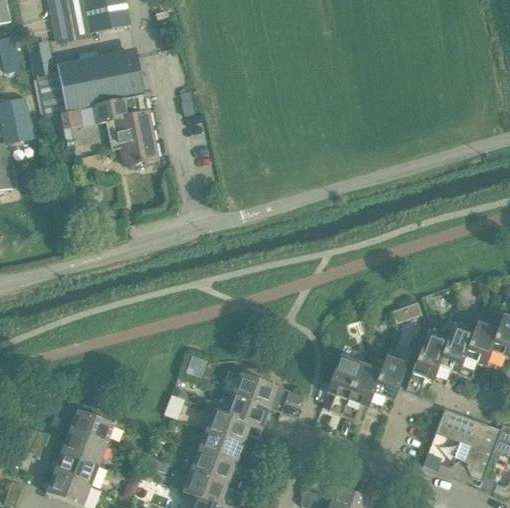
[(0,0),(0,24),(11,22),(6,0),(0,0)]
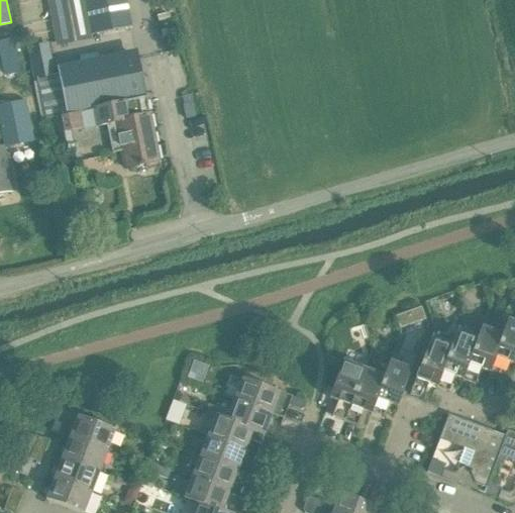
[(84,34),(77,0),(45,0),(54,40),(84,34)]
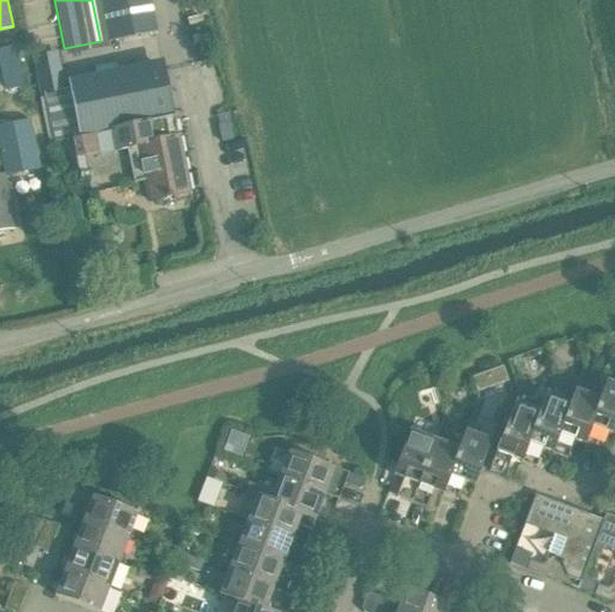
[(158,29),(152,0),(104,0),(111,39),(158,29)]
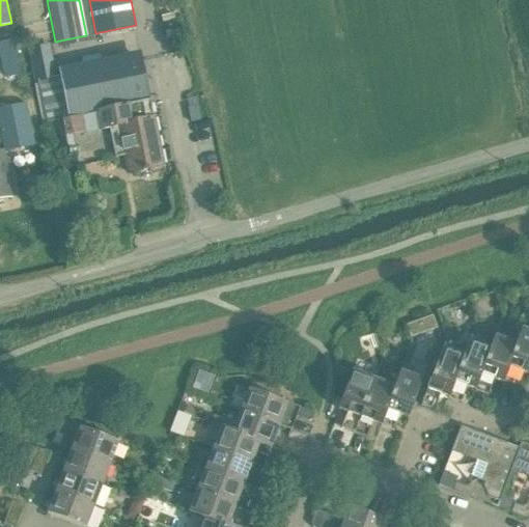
[(128,90),(122,61),(143,57),(141,50),(38,71),(49,119),(107,108),(121,105),(118,91),(128,90)]
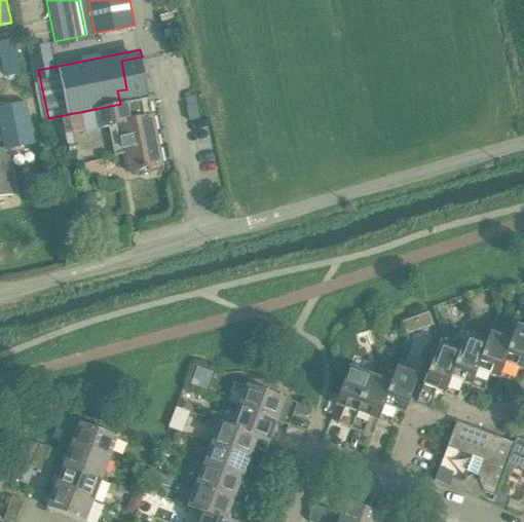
[(162,161),(150,99),(151,98),(150,98),(142,57),(121,61),(126,89),(117,90),(120,104),(106,107),(116,153),(125,151),(128,169),(143,165),(143,166),(147,165),(146,164),(149,164),(152,168),(160,165),(161,161),(162,161)]
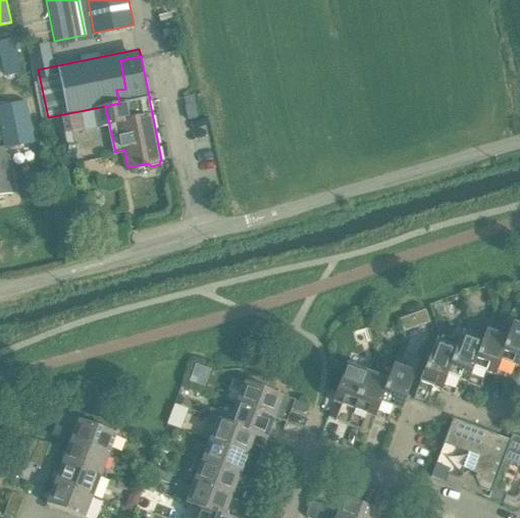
[(0,139),(3,139),(5,147),(36,140),(27,98),(0,103),(0,123),(1,131),(0,130),(0,139)]
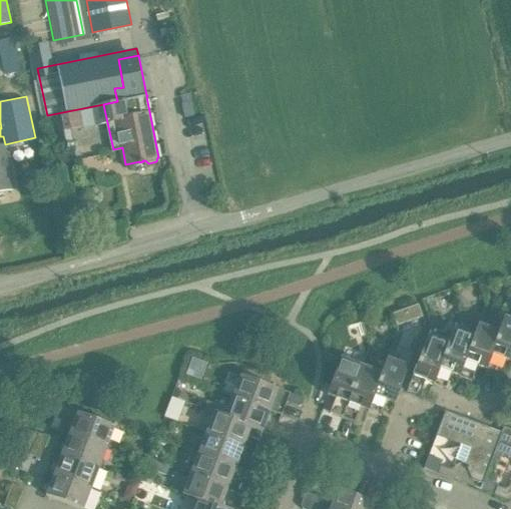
[(0,189),(13,187),(4,142),(0,143),(0,189)]
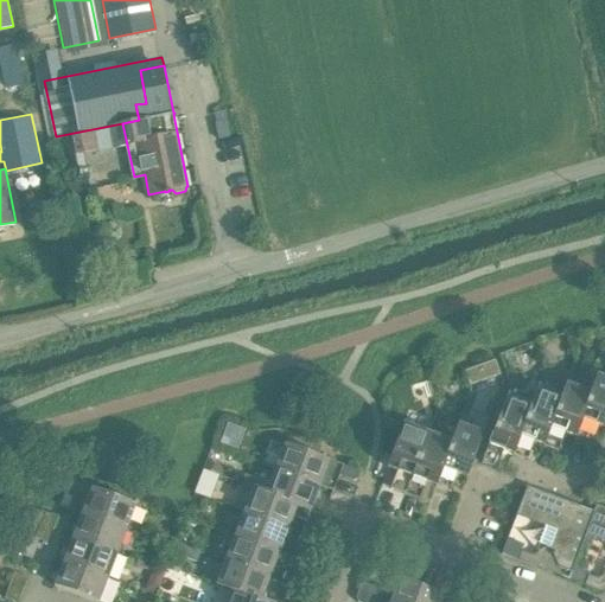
[(465,369),(471,383),(501,372),(496,358),(465,369)]
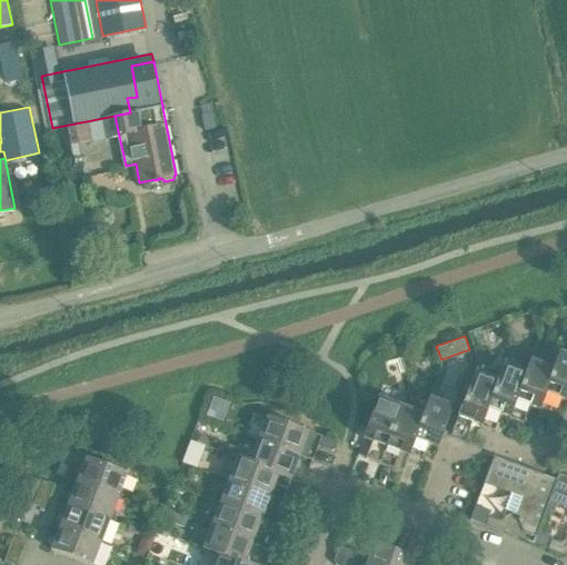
[(566,352),(560,350),(554,367),(540,402),(538,407),(553,412),(561,390),(566,393),(566,352)]
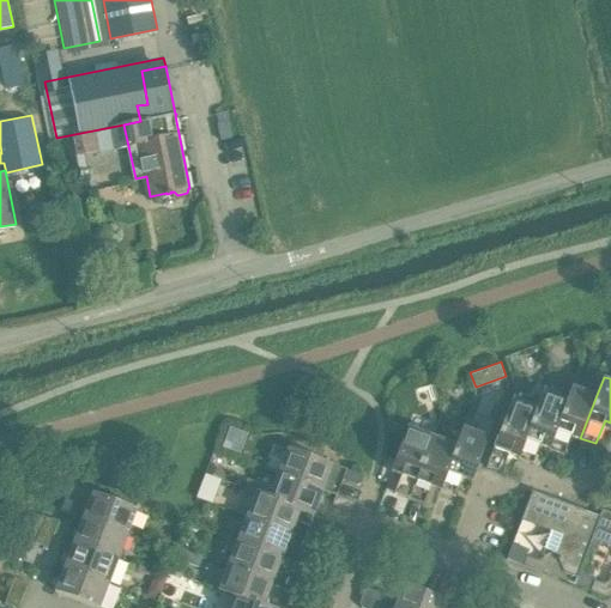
[(551,441),(569,395),(545,385),(538,403),(520,449),(519,455),(534,461),(543,437),(551,441)]
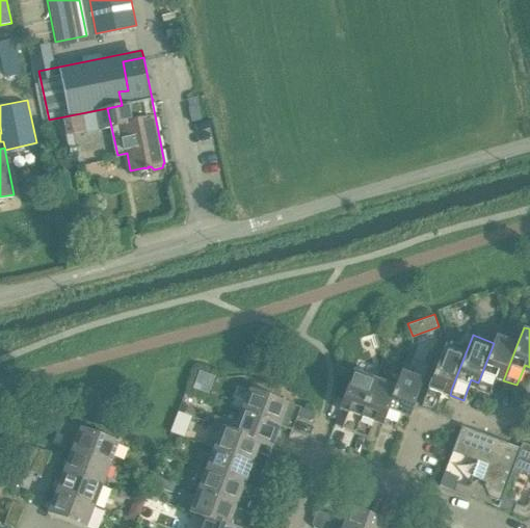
[(505,375),(518,343),(497,335),(494,343),(478,383),(477,388),(491,393),(498,372),(505,375)]
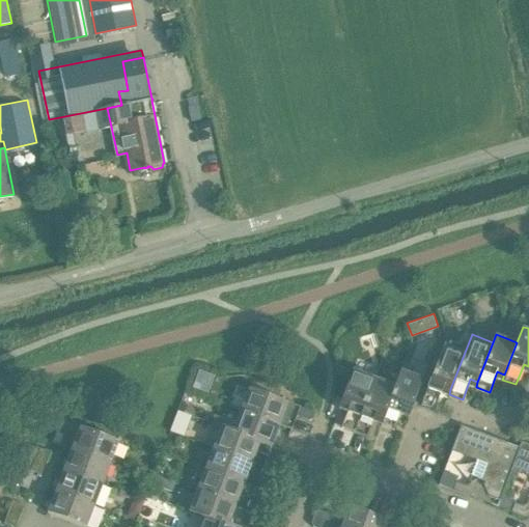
[(450,389),(466,350),(445,342),(422,403),(436,407),(443,387),(450,389)]
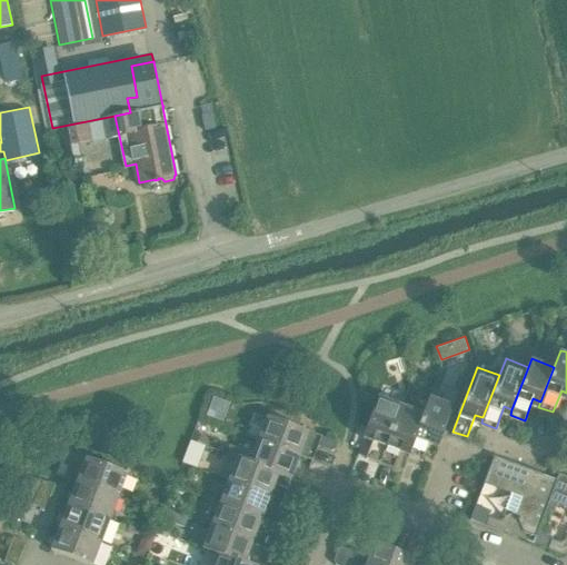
[(380,461),(401,405),(379,396),(366,430),(375,434),(367,456),(380,461)]
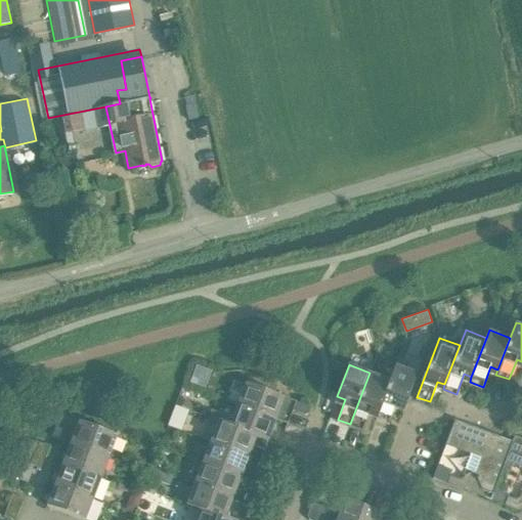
[(405,405),(418,373),(396,364),(390,380),(378,412),(377,417),(390,422),(397,402),(405,405)]
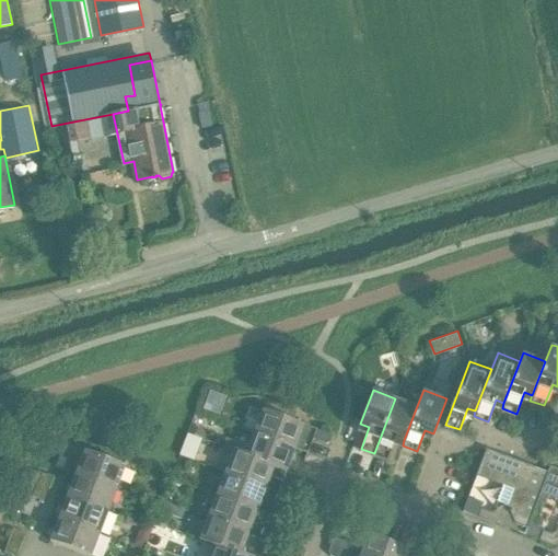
[(404,440),(417,406),(395,398),(374,453),(388,459),(396,438),(404,440)]
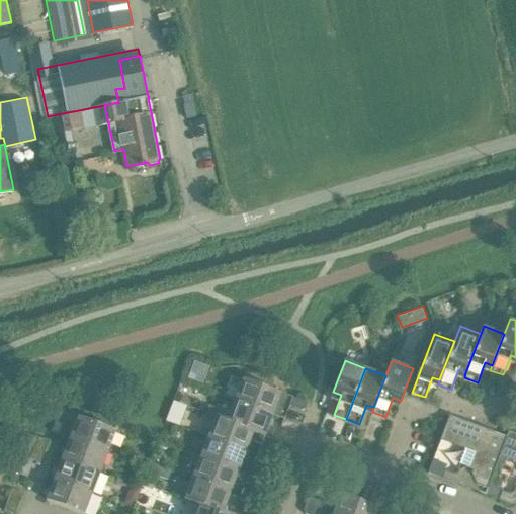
[(309,401),(293,395),(292,396),(244,376),(236,398),(285,416),(289,403),(303,408),(306,407),(309,401)]
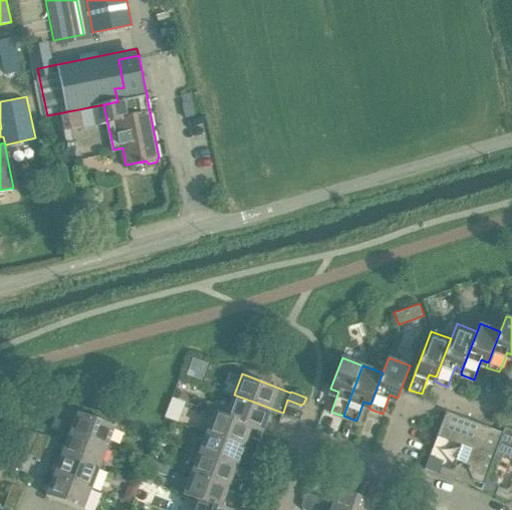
[(264,430),(271,410),(282,414),(283,413),(234,395),(227,414),(226,415),(253,425),(252,426),(263,431),(264,430)]
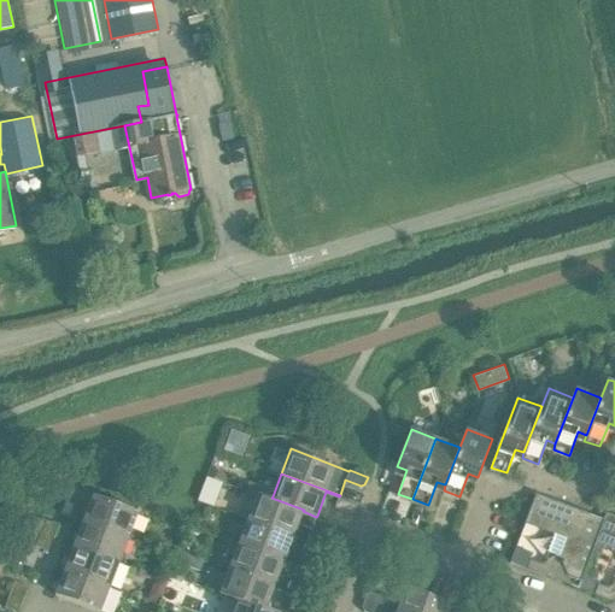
[(316,517),(303,511),(304,510),(271,498),(273,496),(258,492),(249,517),(294,534),(299,521),(328,531),(332,529),(335,523),(317,516),(316,517)]
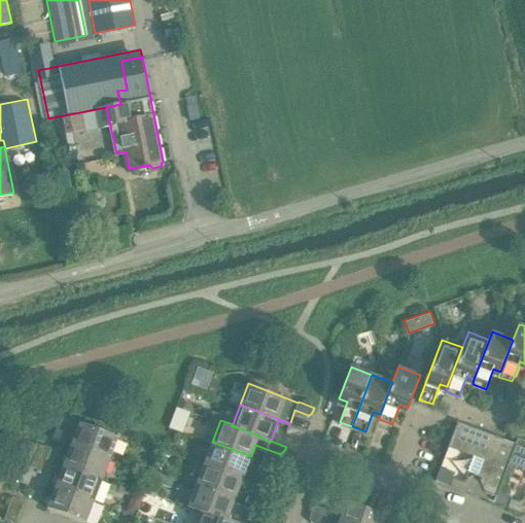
[(458,420),(449,444),(476,453),(467,475),(468,476),(475,473),(478,475),(485,490),(497,495),(511,460),(510,460),(516,444),(510,442),(511,440),(458,420)]
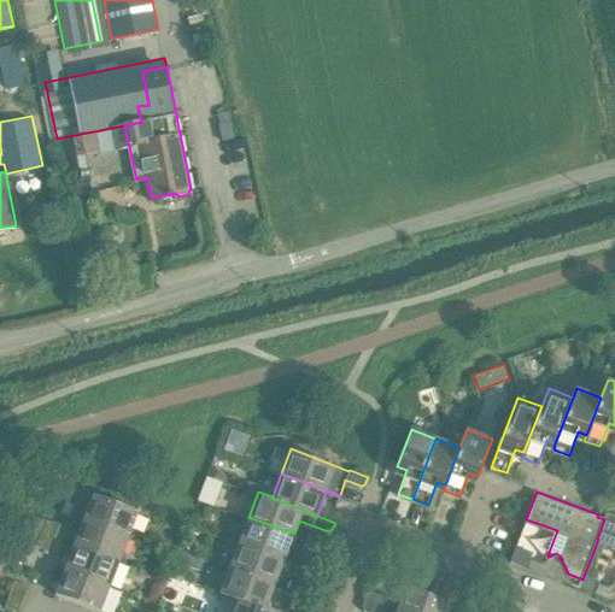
[(130,535),(140,510),(94,493),(85,518),(130,535)]
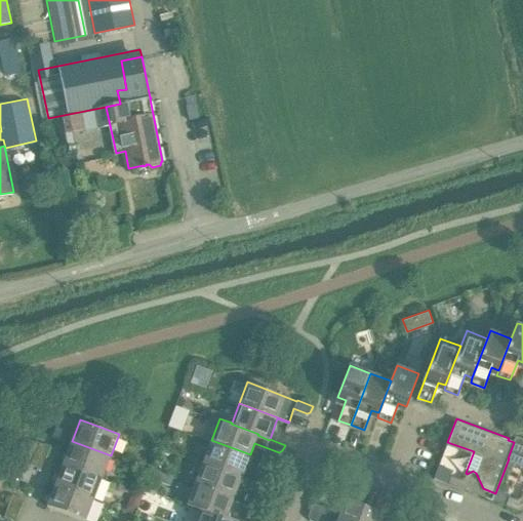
[(303,433),(305,428),(289,422),(288,423),(286,430),(298,435),(303,433)]
